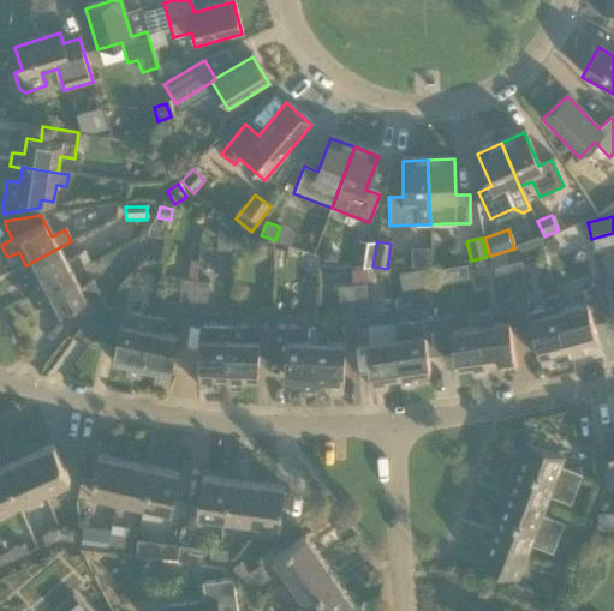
[(371,270),(376,245),(358,243),(355,268),(371,270)]
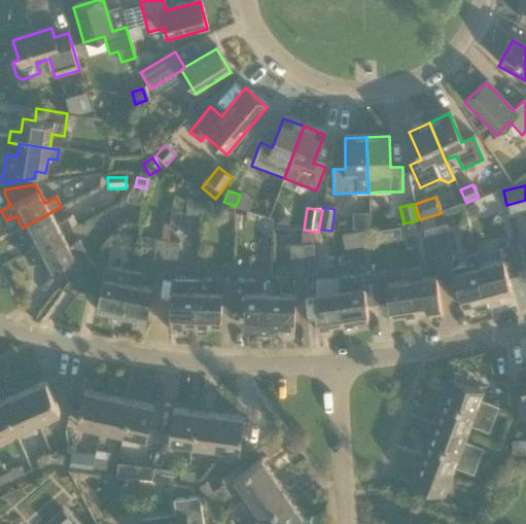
[(289,219),(283,212),(277,211),(275,223),(288,225),(289,219)]
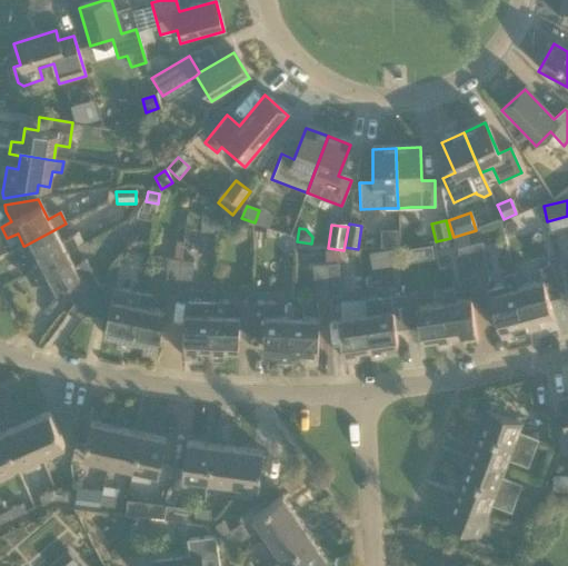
[(53,230),(25,246),(23,246),(13,250),(19,262),(30,257),(36,269),(37,269),(66,254),(78,248),(72,237),(61,244),(53,230)]
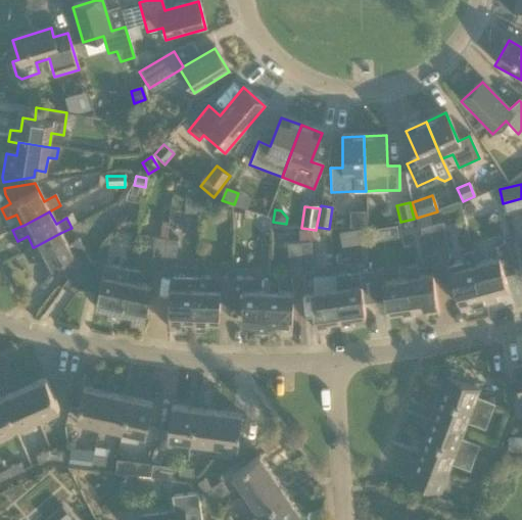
[(420,228),(431,226),(429,216),(417,218),(415,219),(418,229),(420,228)]
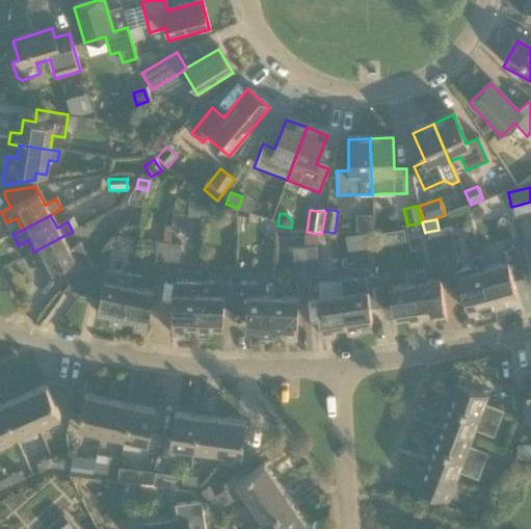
[(450,228),(439,230),(445,261),(456,258),(450,228)]
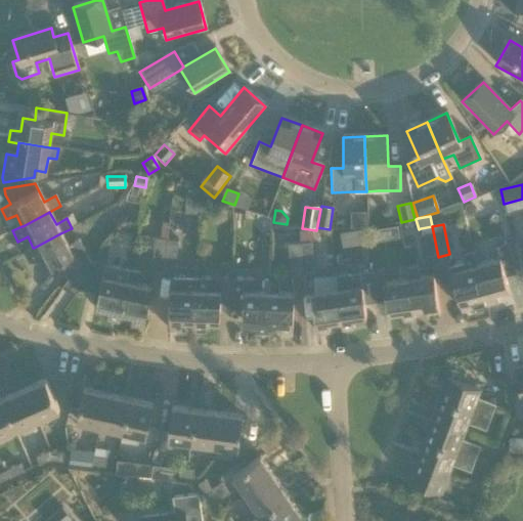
[(438,257),(432,226),(421,228),(427,259),(438,257)]
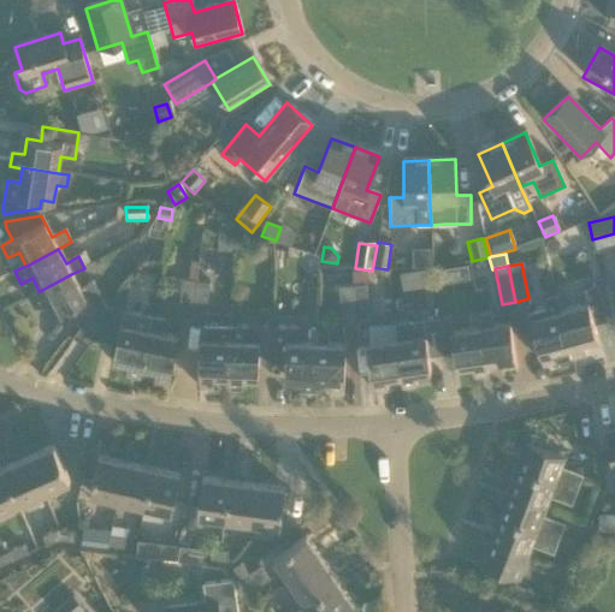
[(352,286),(366,285),(365,271),(352,272),(352,286)]
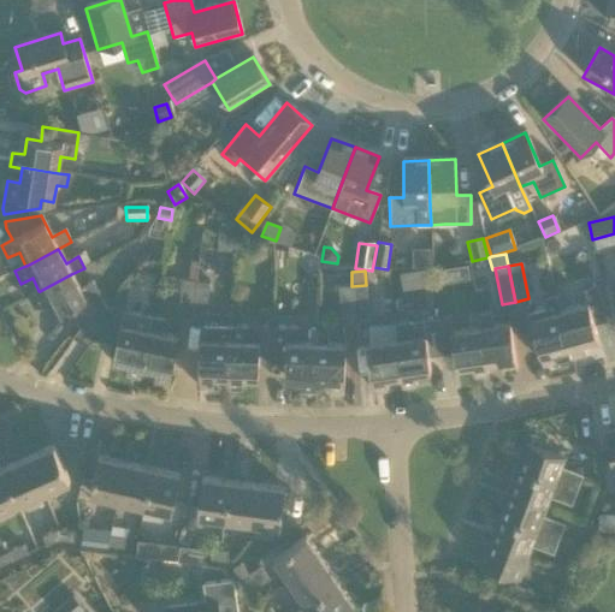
[(89,316),(96,321),(106,308),(99,293),(93,283),(80,289),(71,274),(40,291),(39,291),(28,297),(34,309),(46,303),(53,318),(69,310),(80,330),(89,316)]
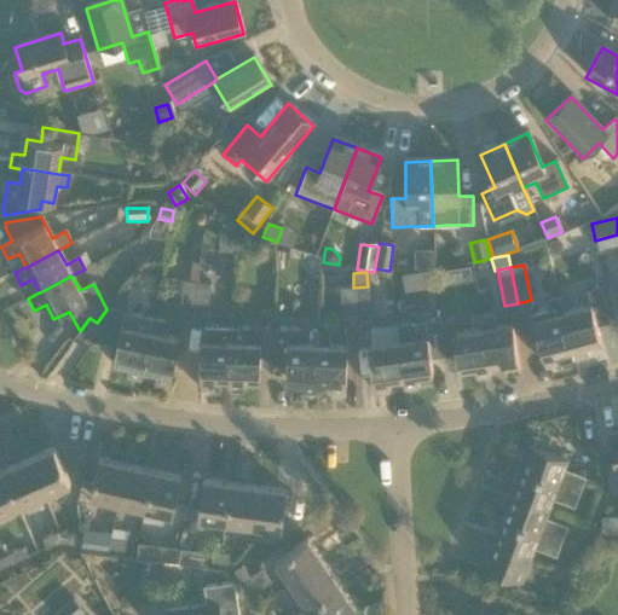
[(178,318),(192,319),(196,283),(183,282),(178,318)]
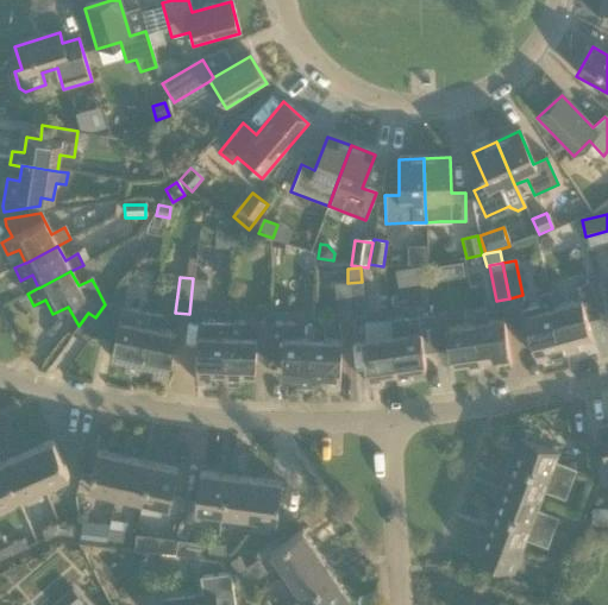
[(207,281),(193,278),(189,314),(202,316),(207,281)]
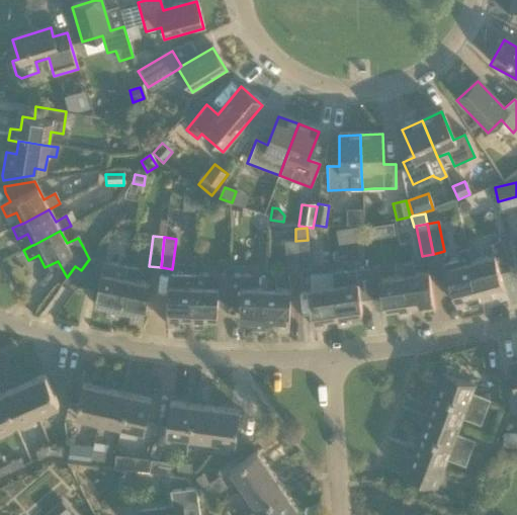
[(308,240),(295,241),(297,271),(309,271),(308,240)]
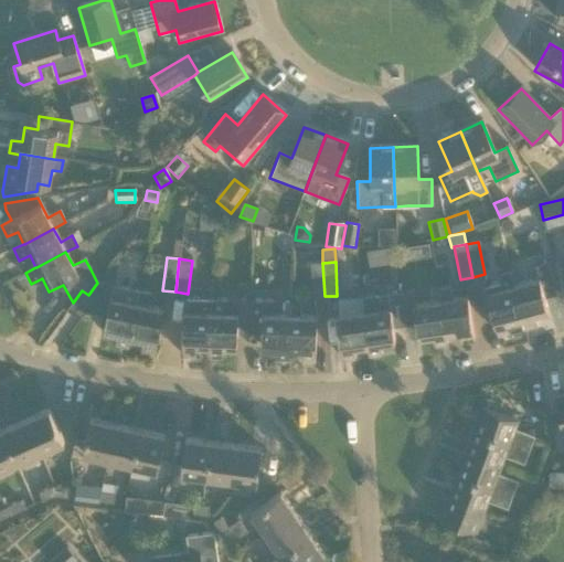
[(325,296),(322,263),(310,264),(312,297),(325,296)]
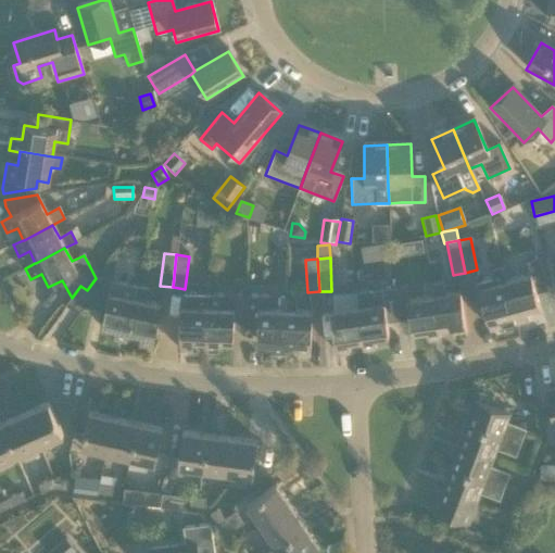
[(514,314),(513,314),(516,325),(528,322),(525,311),(539,308),(535,294),(547,291),(538,260),(526,263),(529,275),(505,283),(514,314)]
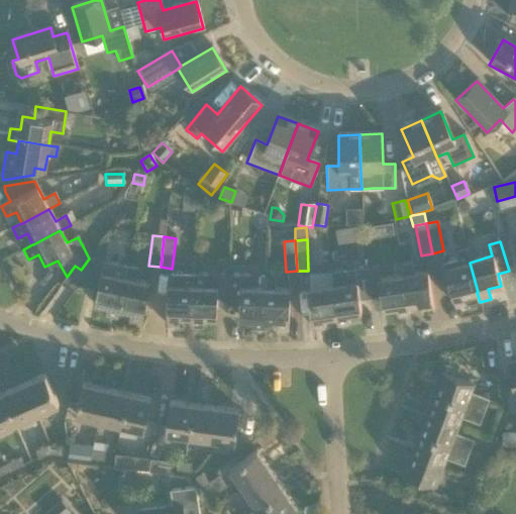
[(477,292),(478,292),(470,263),(466,248),(459,250),(456,257),(456,260),(443,264),(455,309),(480,302),(477,292)]
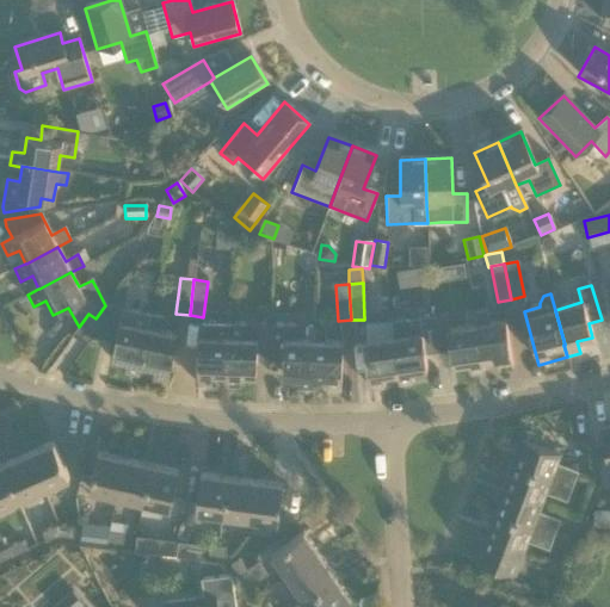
[(92,338),(115,342),(111,359),(127,363),(124,375),(137,377),(141,365),(140,365),(151,315),(105,305),(96,319),(102,323),(92,338)]
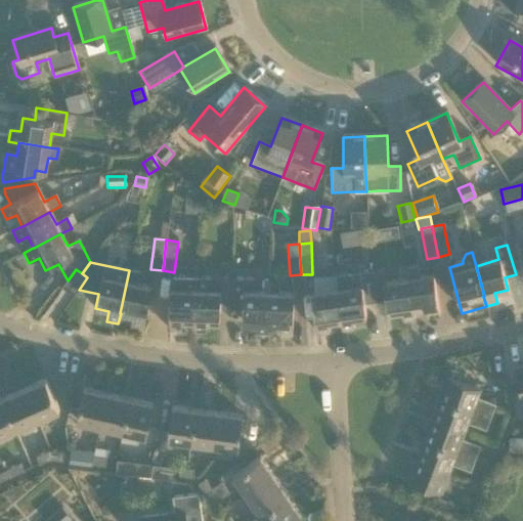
[(426,308),(427,318),(439,317),(433,275),(420,277),(418,265),(406,267),(407,279),(412,310),(426,308)]
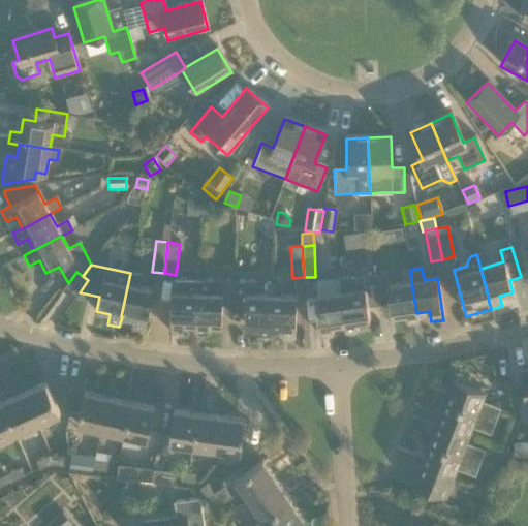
[(76,272),(68,283),(62,291),(74,300),(80,292),(88,280),(83,276),(76,272)]
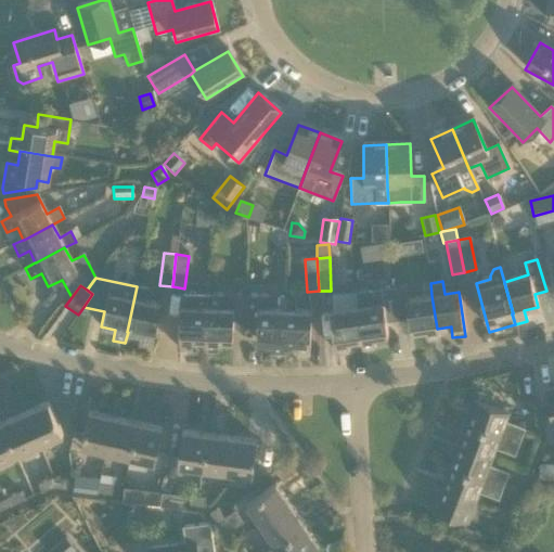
[(127,332),(128,332),(141,334),(138,346),(151,348),(159,305),(145,302),(149,289),(137,286),(127,332)]
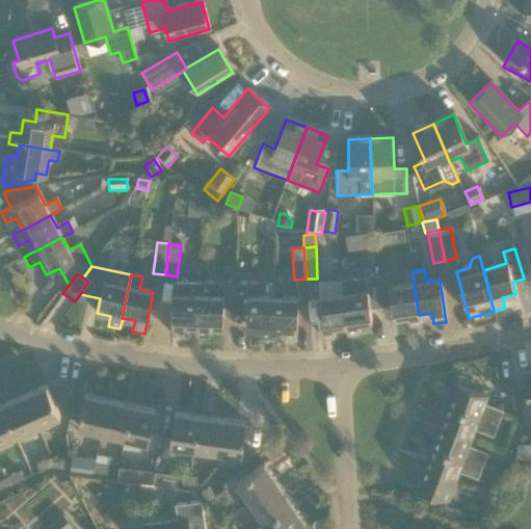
[(388,275),(376,276),(380,308),(392,307),(394,319),(407,317),(408,327),(421,325),(419,315),(414,284),(390,287),(388,275)]
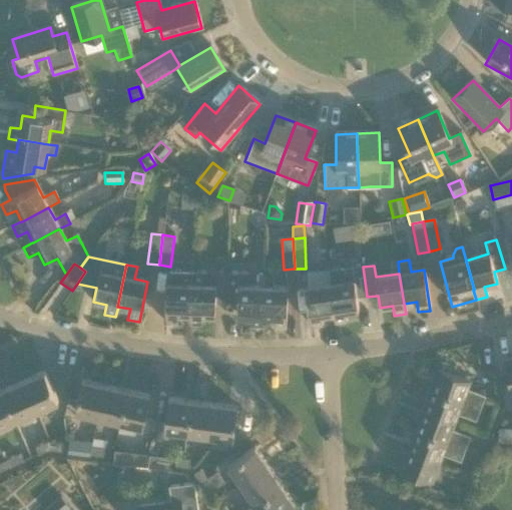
[(354,281),(329,285),(334,315),(333,315),(335,325),(346,323),(345,313),(358,311),(356,299),(367,297),(363,267),(352,269),(354,281)]
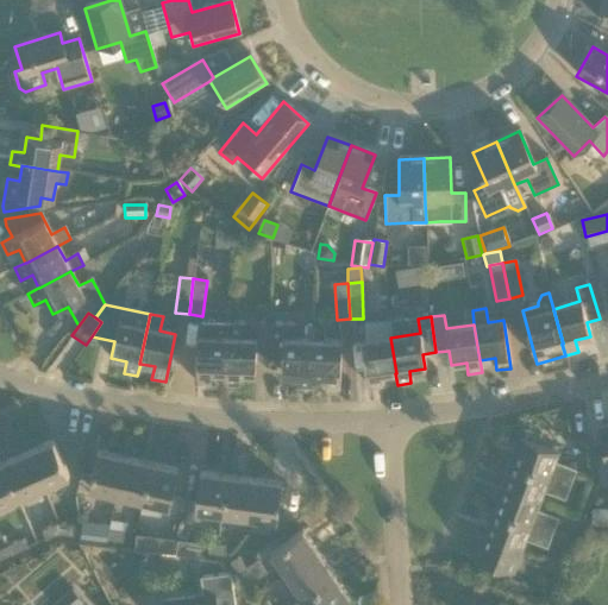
[(255,360),(268,360),(269,325),(227,323),(227,325),(226,373),(225,373),(225,386),(238,386),(239,375),(255,375),(255,360)]
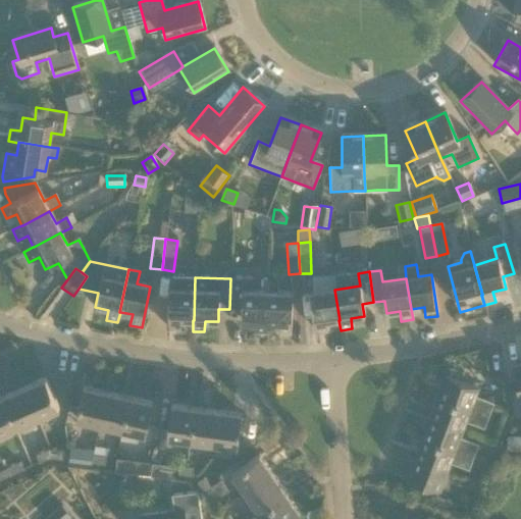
[(184,278),(183,290),(169,289),(168,330),(179,330),(180,320),(193,320),(194,320),(195,278),(184,278)]
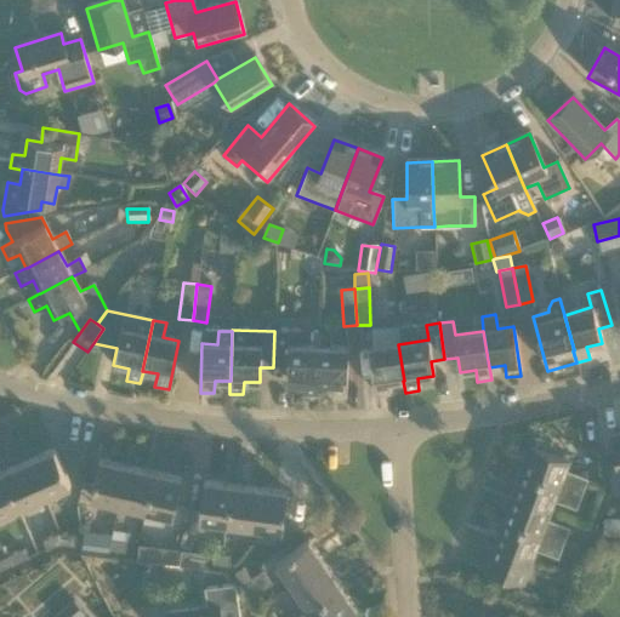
[(317,396),(317,384),(317,347),(303,347),(303,332),(274,331),(273,367),(288,369),(286,383),(303,383),(302,396),(317,396)]
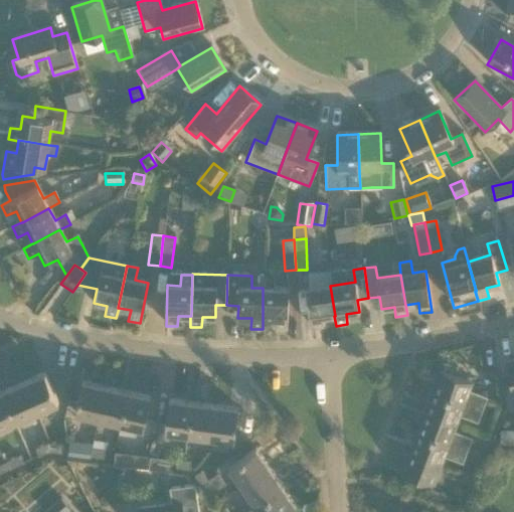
[(263,288),(263,319),(276,319),(275,330),(287,330),(288,289),(275,289),(275,279),(264,279),(263,288)]
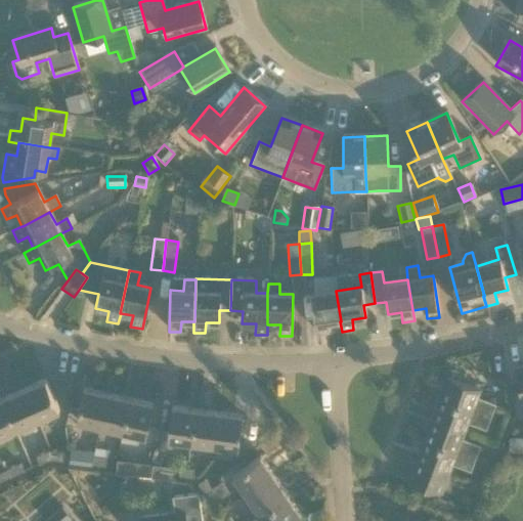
[(340,321),(341,321),(336,291),(311,294),(317,336),(330,334),(328,322),(340,321)]
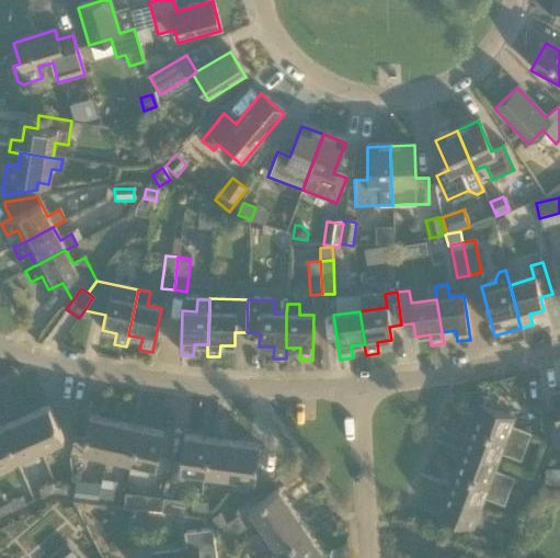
[(478,405),(469,426),(525,447),(530,434),(511,426),(514,418),(478,405)]
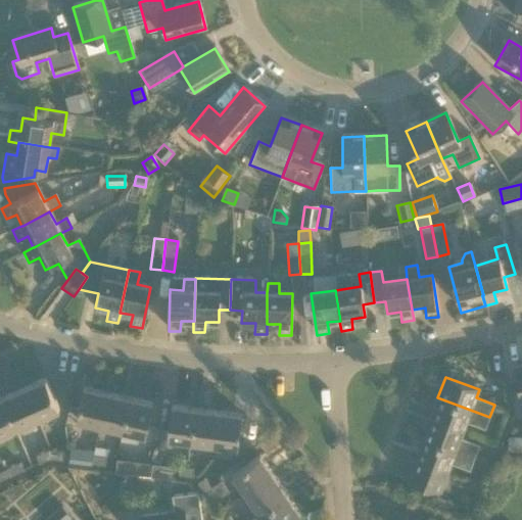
[(45,380),(24,390),(37,420),(58,411),(45,380)]
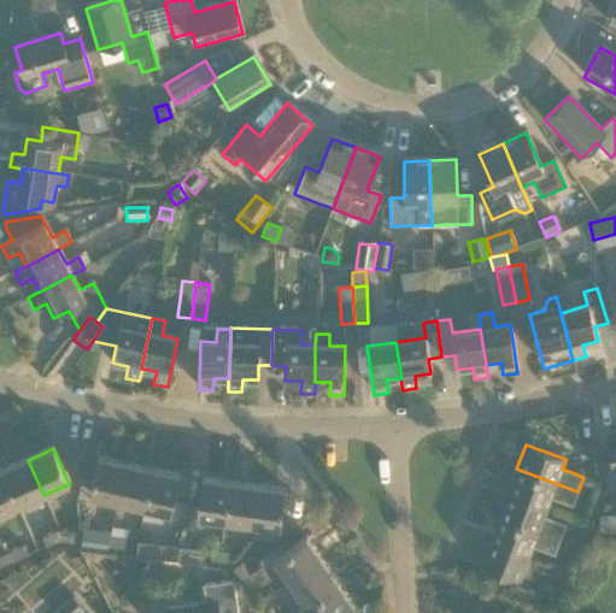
[(89,496),(117,502),(125,465),(98,459),(89,496)]
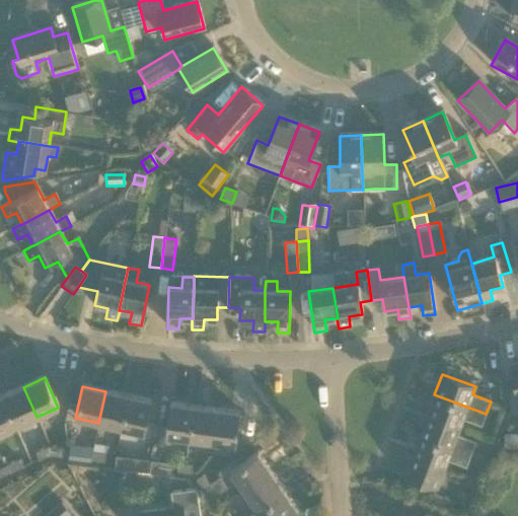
[(23,387),(2,396),(15,427),(37,417),(23,387)]
